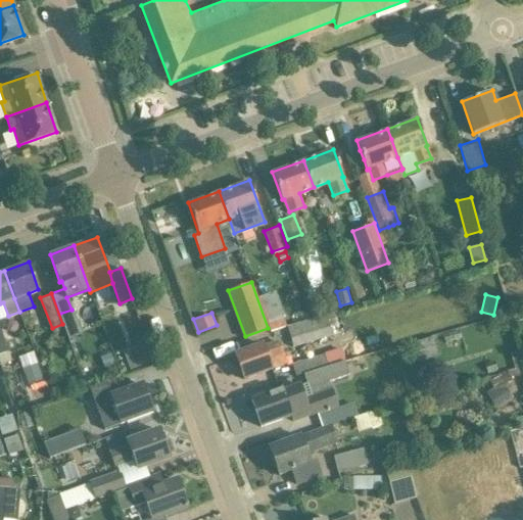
[(342,317),(339,317),(343,330),(345,329),(352,327),(348,314),(342,317)]
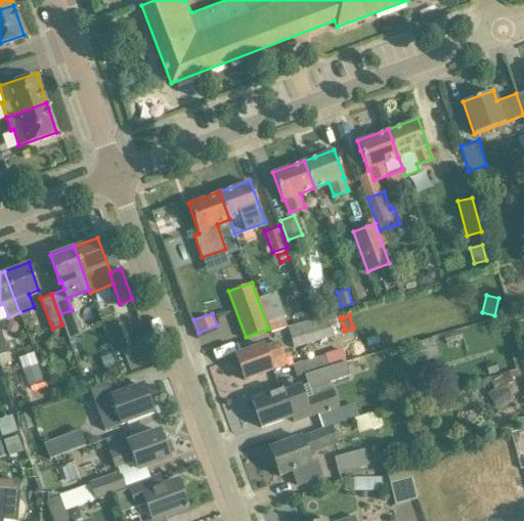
[(314,317),(289,326),(295,346),(331,335),(324,315),(314,317)]
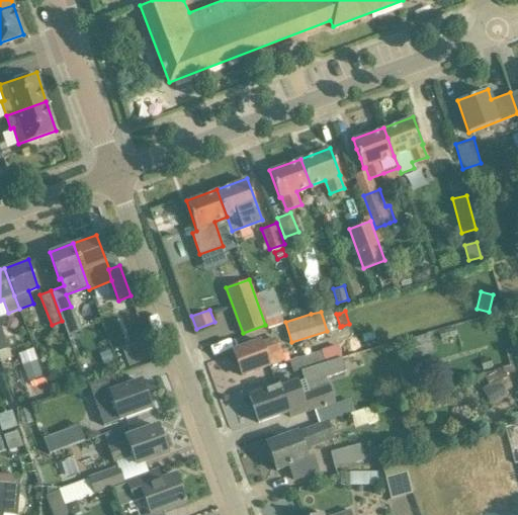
[(0,348),(6,347),(9,346),(0,321),(0,348)]
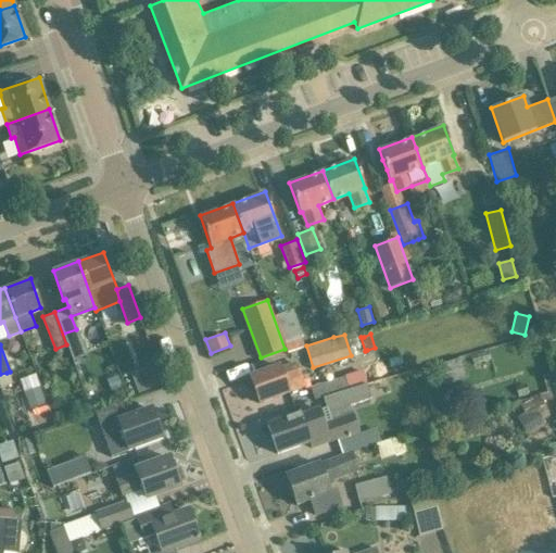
[(286,381),(301,376),(295,362),(281,367),(279,364),(250,376),(258,401),(289,390),(286,381)]
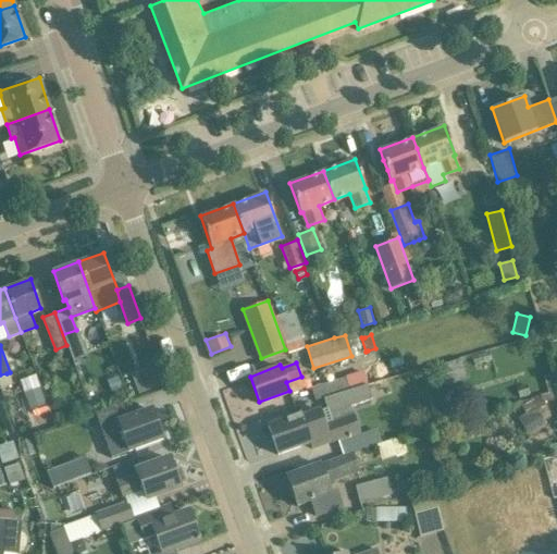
[(140,389),(155,384),(149,367),(135,371),(140,389)]
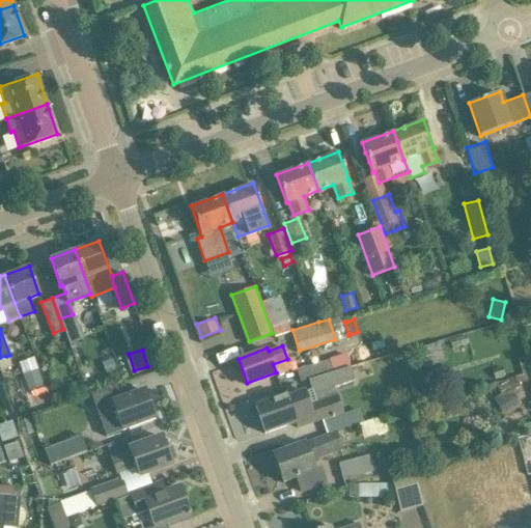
[(346,352),(329,358),(332,370),(351,365),(346,352)]
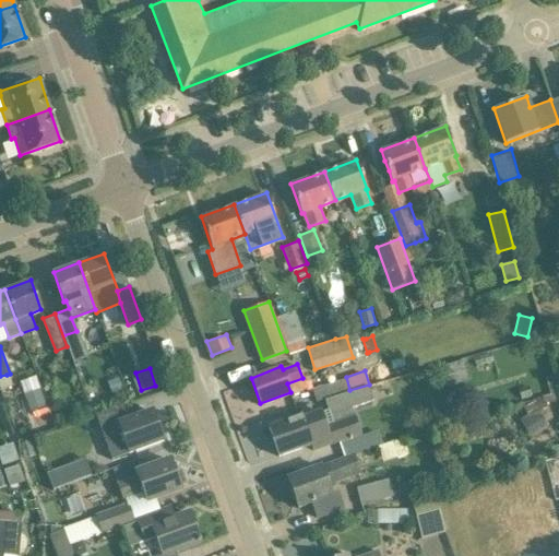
[(0,387),(10,383),(7,375),(0,376),(0,387)]
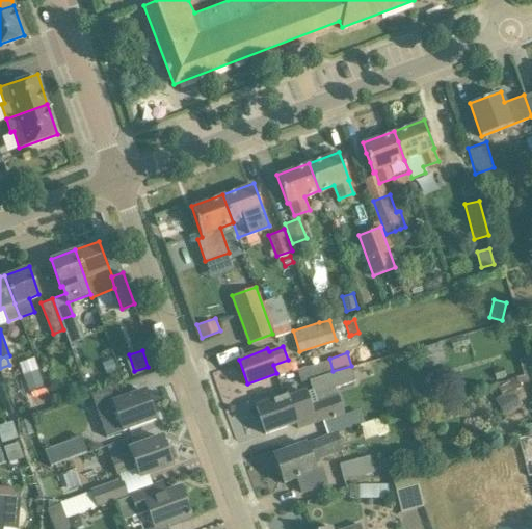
[(115,368),(112,359),(102,362),(106,372),(115,368)]
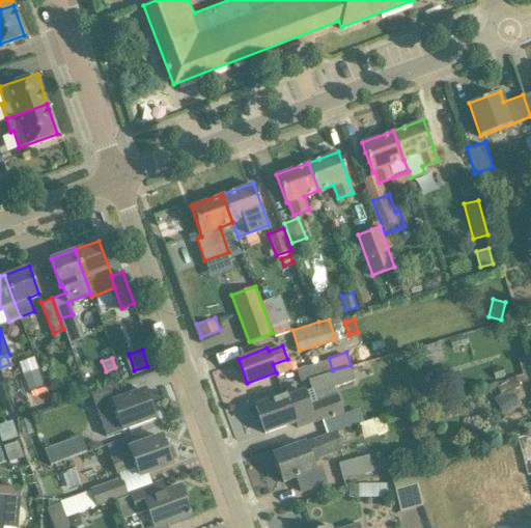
[(310,378),(332,371),(328,359),(296,368),(300,381),(310,378)]
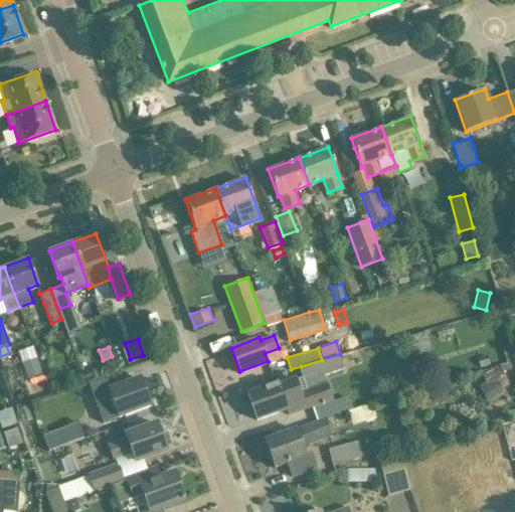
[(480,365),(490,363),(487,354),(478,357),(480,365)]
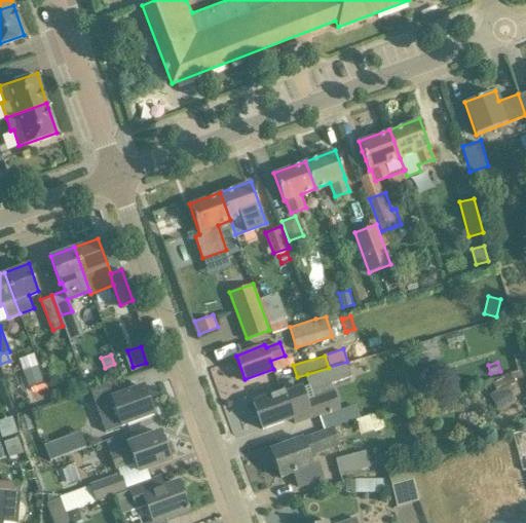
[(351,376),(347,363),(329,368),(307,374),(310,384),(311,388),(331,382),(351,376)]
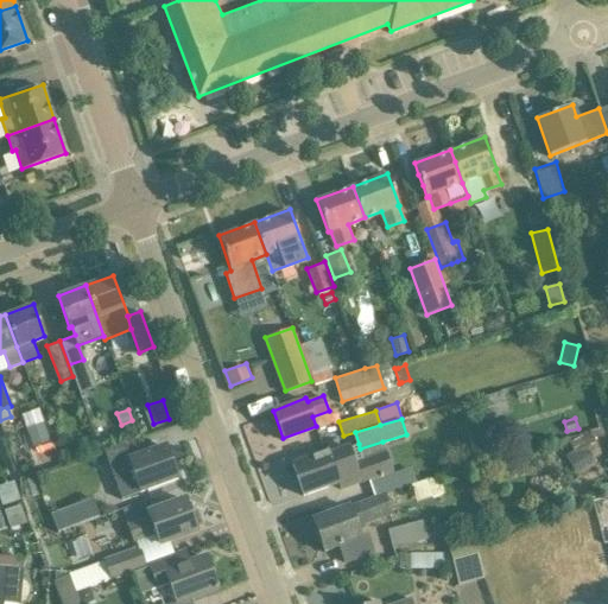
[(26,426),(33,445),(51,439),(44,420),(26,426)]
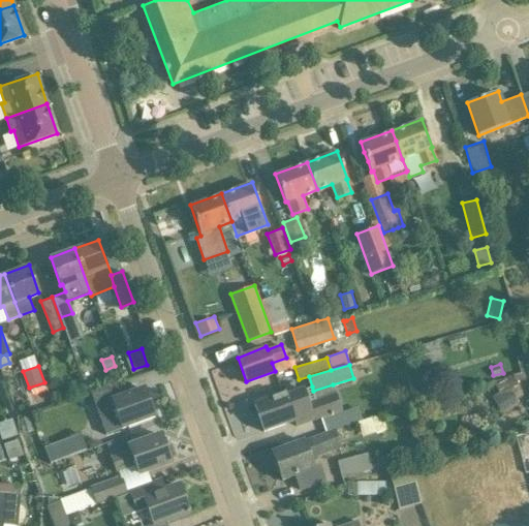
[(107,384),(91,391),(105,433),(154,415),(144,387),(113,399),(107,384)]
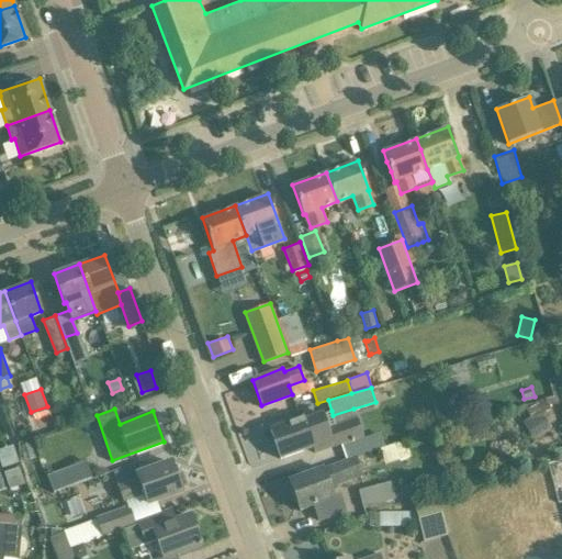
[(552,428),(542,410),(527,418),(537,437),(552,428)]
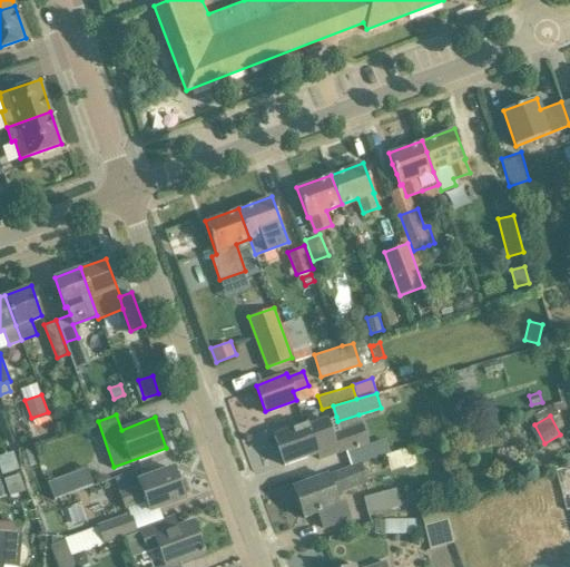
[(274,434),(284,463),(318,451),(320,456),(345,447),(347,446),(337,421),(336,417),(308,427),(307,422),(274,434)]
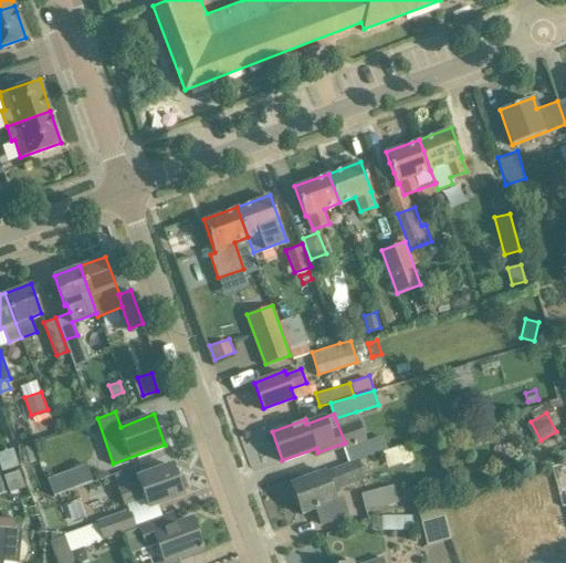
[(13,447),(0,450),(0,464),(2,470),(19,464),(13,447)]
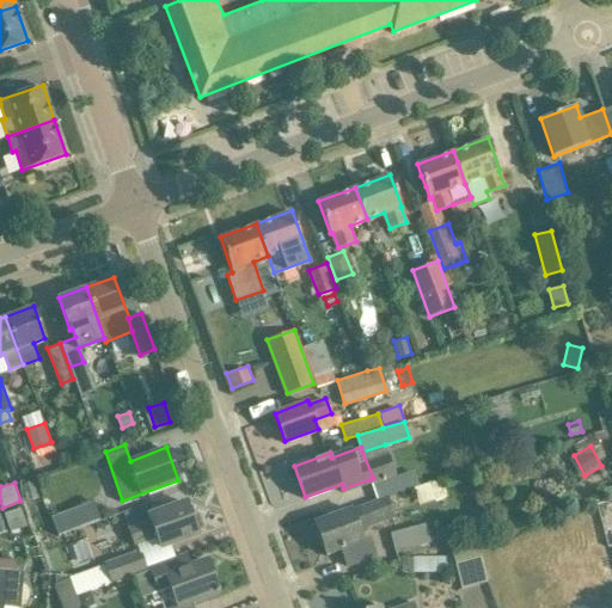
[(314,521),(326,553),(342,548),(348,565),(375,554),(369,536),(362,539),(359,527),(395,514),(389,497),(389,496),(379,499),(352,509),(352,508),(314,521)]
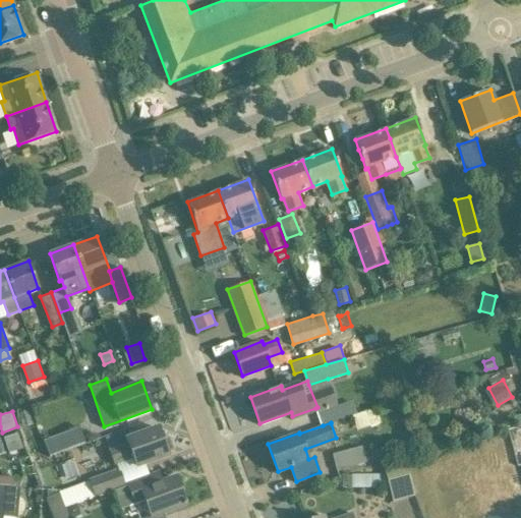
[(127,441),(109,448),(115,463),(133,456),(136,465),(168,454),(167,451),(173,448),(169,437),(162,438),(158,426),(126,438),(127,441)]
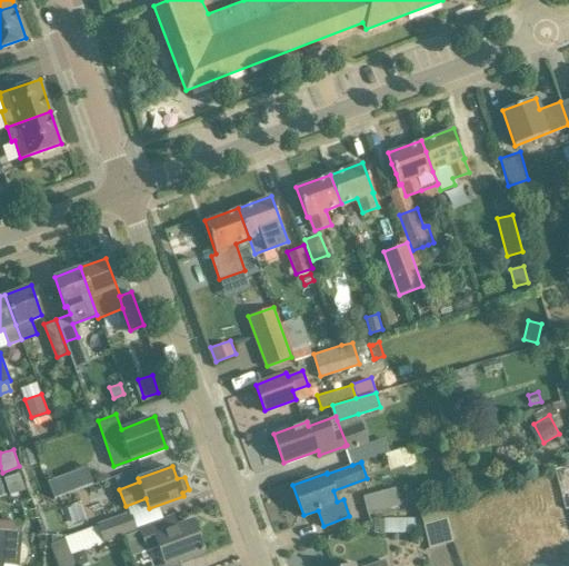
[(20,472),(6,475),(9,490),(25,486),(20,472)]
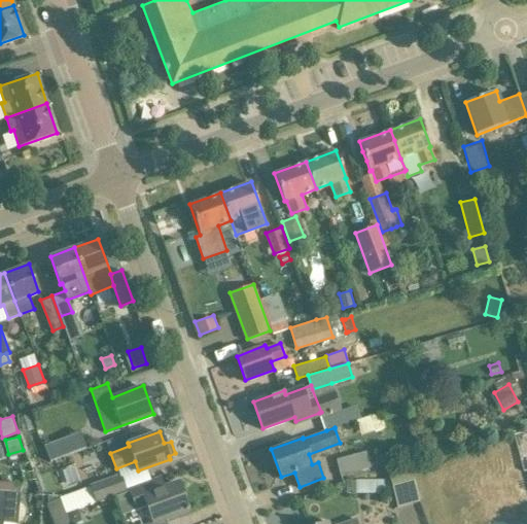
[(59,441),(44,446),(50,460),(64,455),(59,441)]
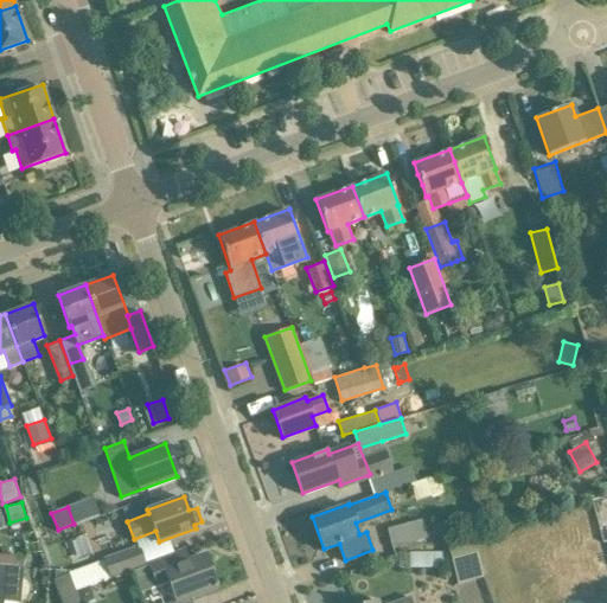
[(389,527),(394,547),(459,531),(455,518),(427,524),(426,517),(389,527)]
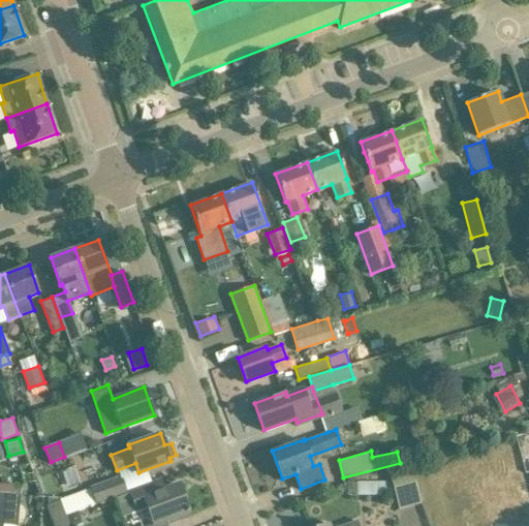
[(390,471),(396,494),(417,488),(412,465),(390,471)]
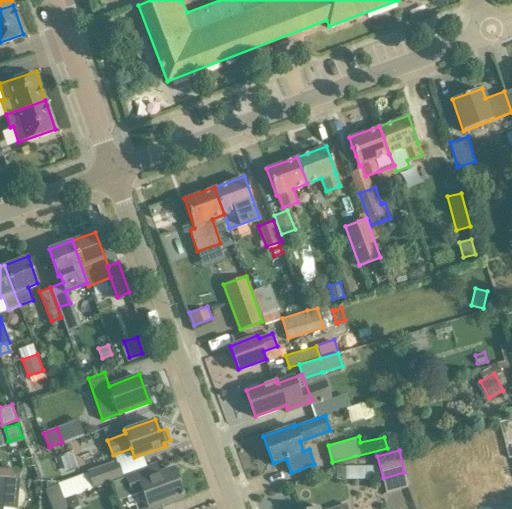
[(88,471),(94,486),(122,476),(116,461),(88,471)]
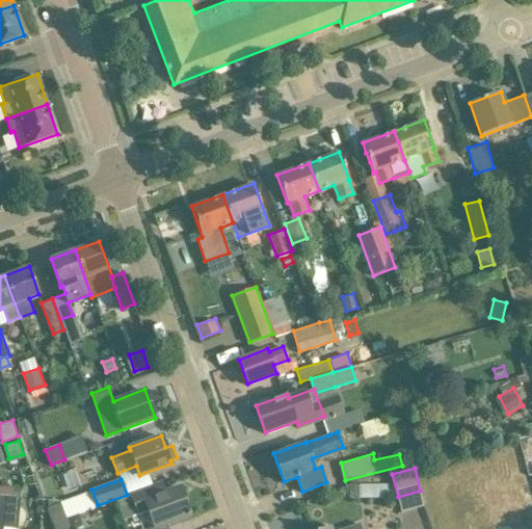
[(162,481),(130,494),(135,509),(130,511),(134,522),(150,516),(154,527),(190,513),(180,486),(166,492),(162,481)]
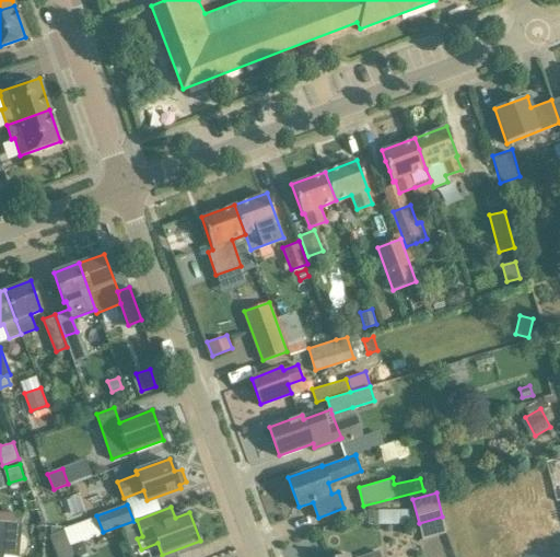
[(378,509),(378,523),(392,523),(392,509),(378,509)]
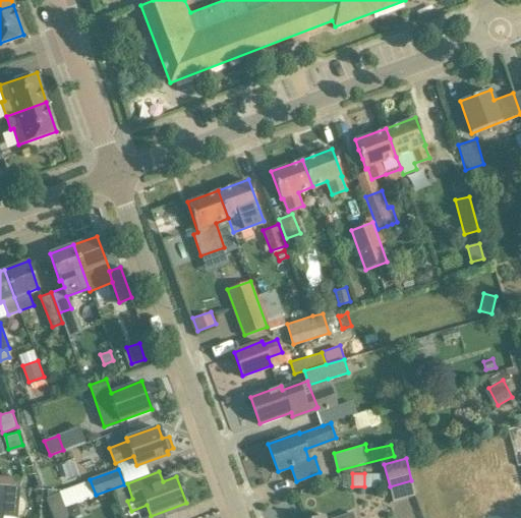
[(60,491),(59,491),(59,492),(64,506),(96,495),(90,479),(60,491)]
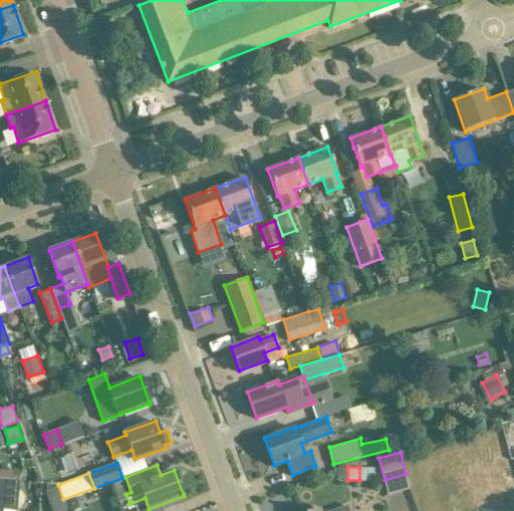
[(6,478),(3,508),(18,510),(20,479),(6,478)]
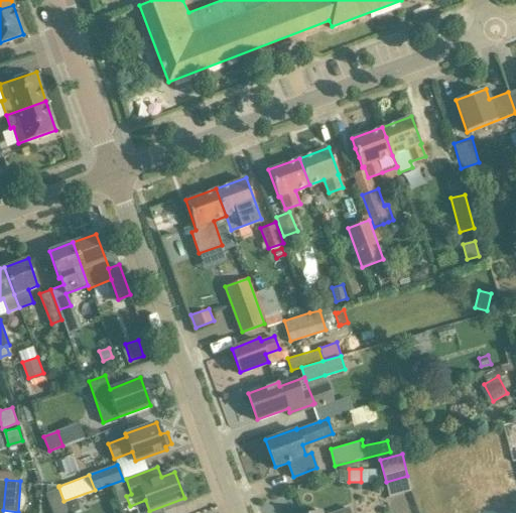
[(59,484),(46,483),(47,492),(58,487),(58,486),(59,486),(59,484)]
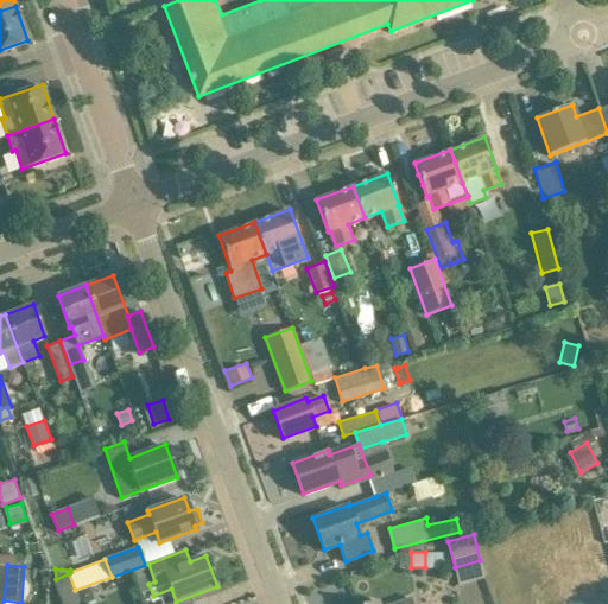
[(54,579),(62,603),(80,603),(75,590),(69,573),(56,579),(54,579)]
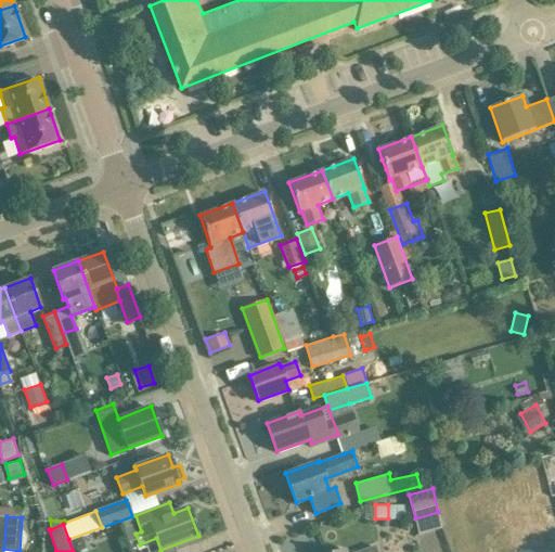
[(304,533),(306,547),(322,544),(320,530),(304,533)]
